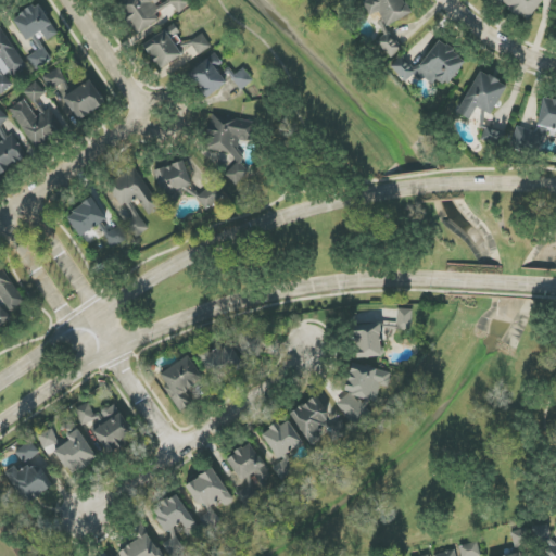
[(153,3),(160,0),(122,0),(118,2),(134,35),(162,22),(153,3)]
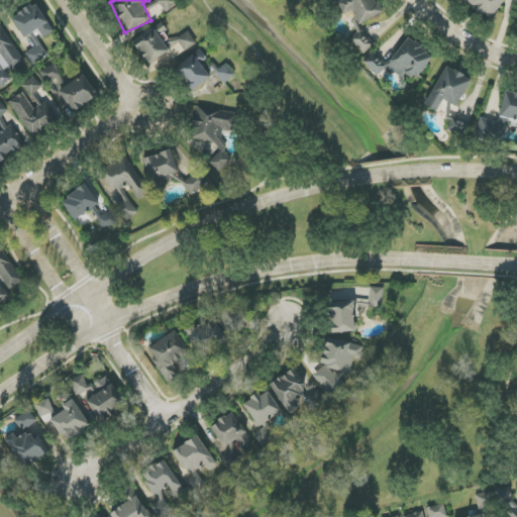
[(158,0),(167,12),(176,5),(172,0),(158,0)]
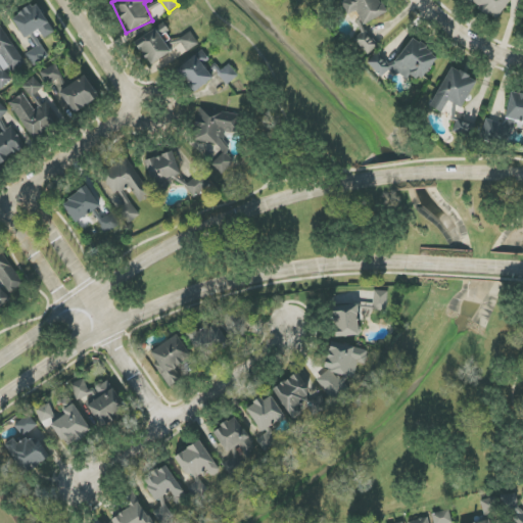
[(341,0),(346,15),(358,11),(362,24),(386,15),(381,0),(341,0)]
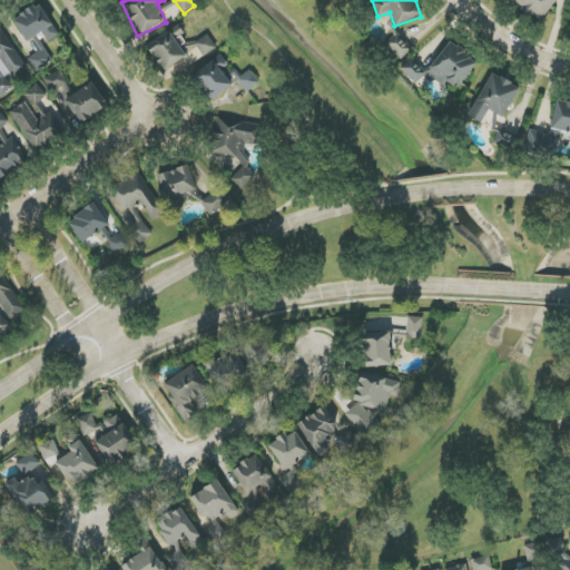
[(557,0),(502,0),(511,7),(514,3),(541,22),(557,0)]
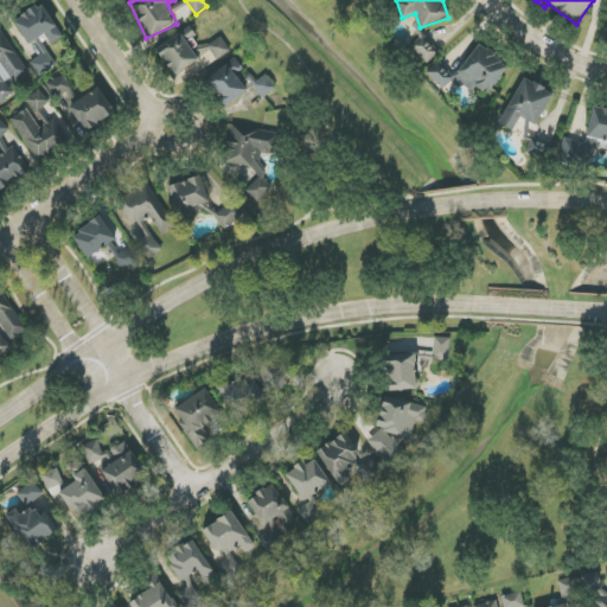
[(52,45),(64,36),(40,4),(13,23),(30,45),(44,34),(52,45)]
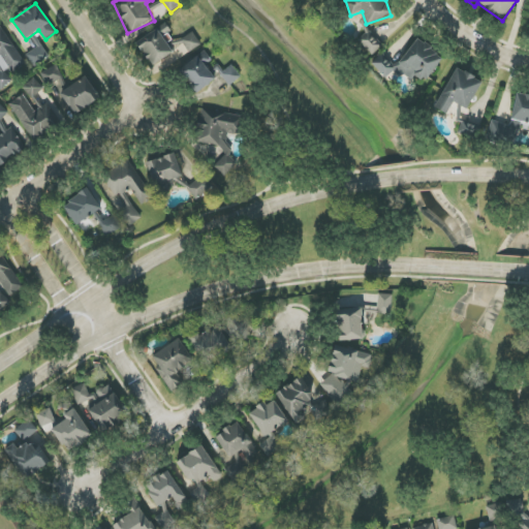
[(0,78),(5,87),(14,82),(9,74),(25,65),(2,26),(0,27),(0,78)]
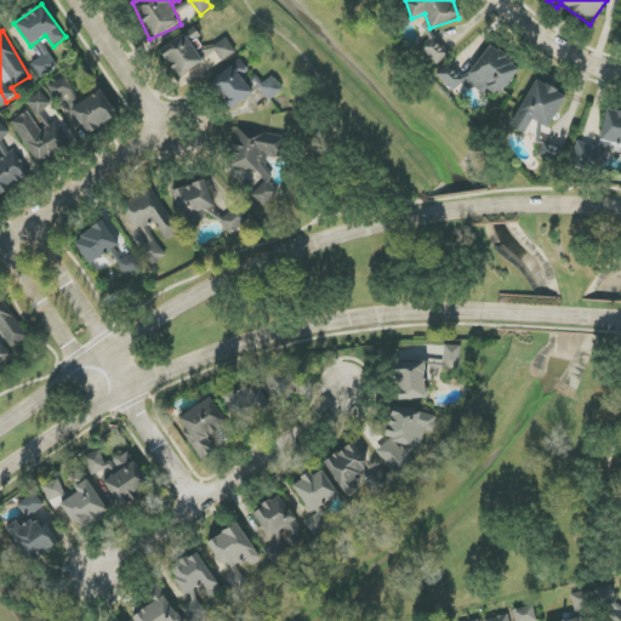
[(421,49),(438,64),(449,52),(432,36),(421,49)]
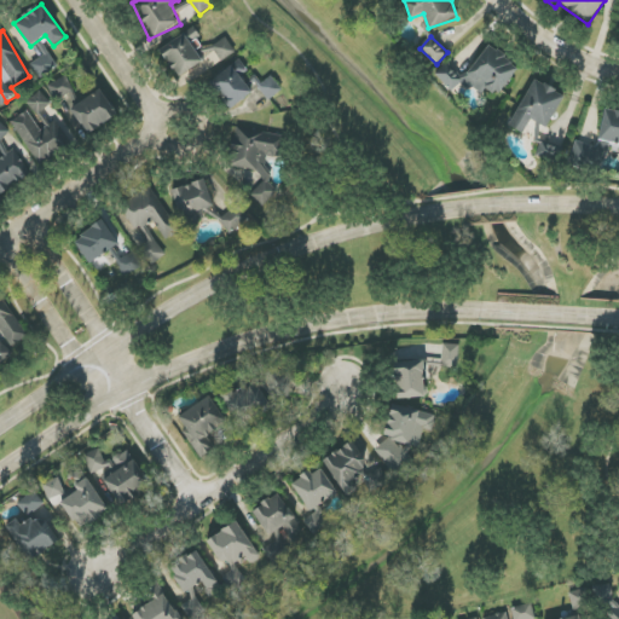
[(213,46),(223,61),(236,52),(226,38),(213,46)]
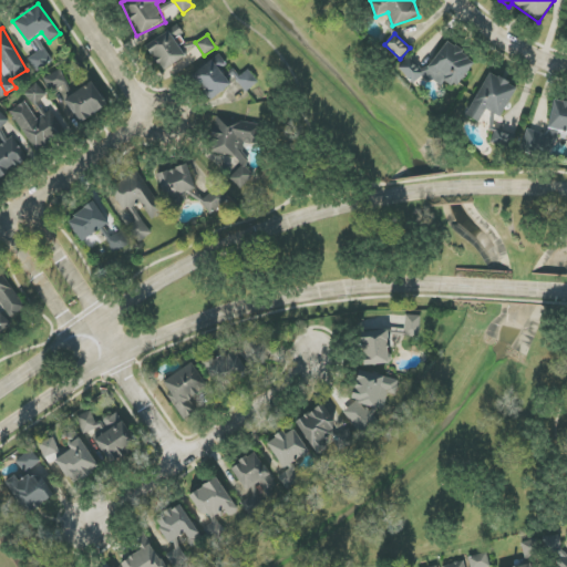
[(40,37),(34,40),(40,52),(29,58),(35,71),(52,62),(40,37)]
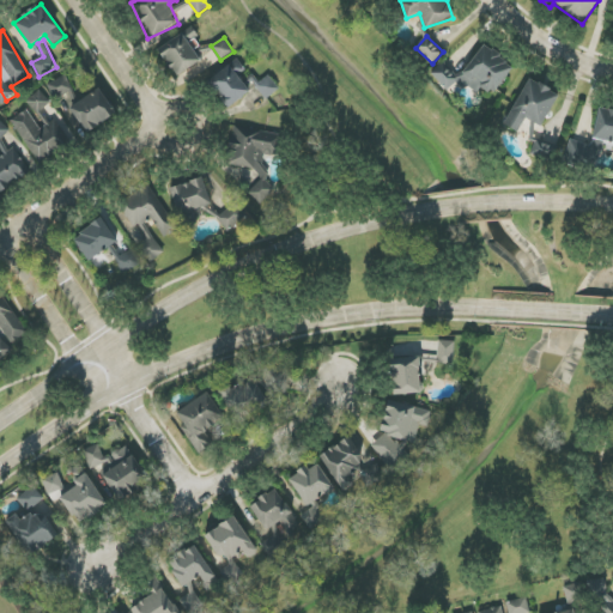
[(514,72),(490,44),(456,74),(444,61),(431,73),(445,90),(457,79),(474,96),(484,87),(490,93),(514,72)]
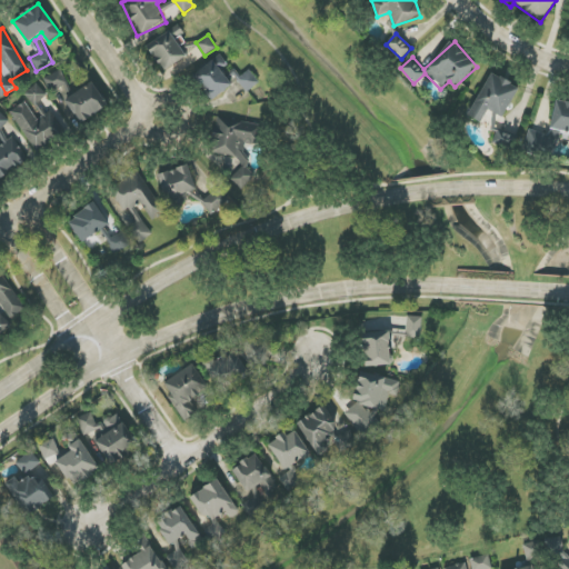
[(232,83),(221,71),(229,65),(218,53),(191,79),(212,102),(232,83)]
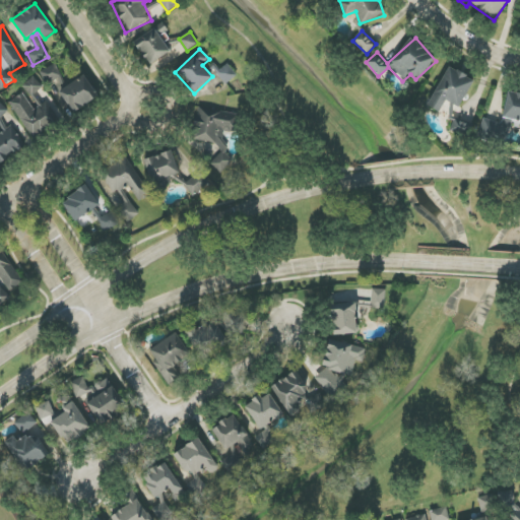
[(45,70),(55,92),(67,86),(56,65),(45,70)]
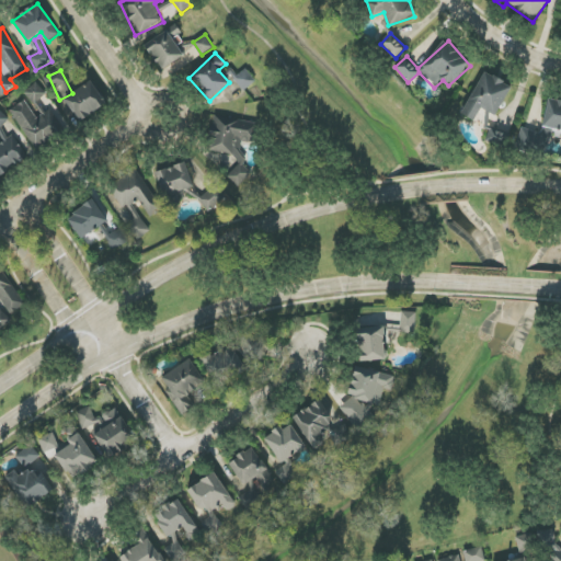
[(496,116),(512,87),(483,71),(461,115),(474,122),(481,109),(496,116)]
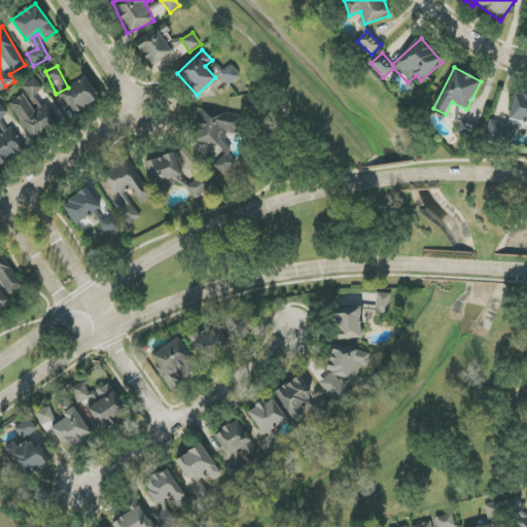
[(60,94),(75,114),(100,97),(84,75),(60,94)]
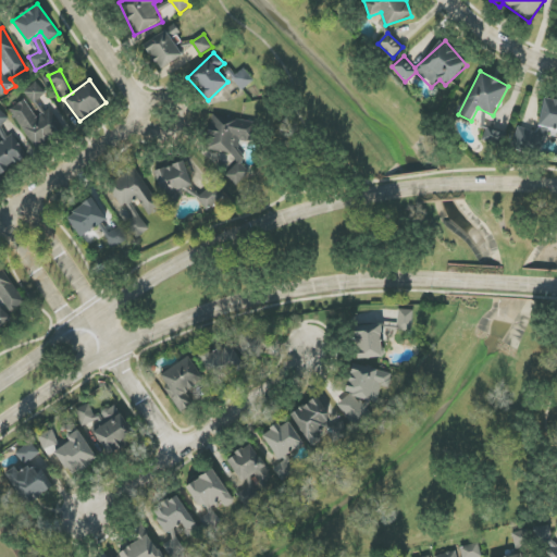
[(46,93),(36,82),(24,93),(34,103),(46,93)]
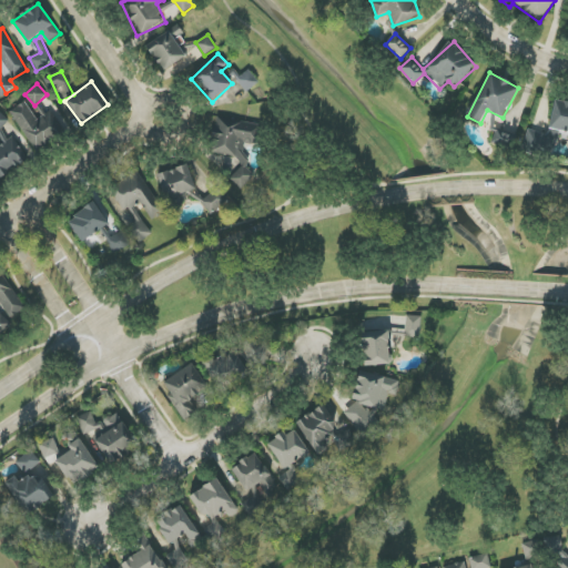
[(567,102),(555,100),(548,134),(527,130),(523,150),(554,156),(559,131),(567,132),(567,102)]
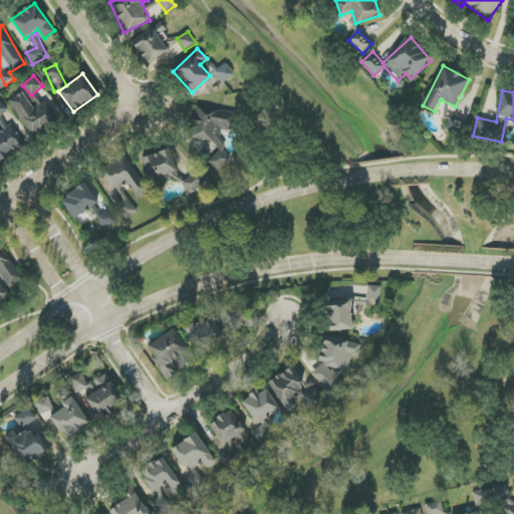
[(30,137),(59,120),(48,99),(32,108),(23,92),(10,99),(30,137)]
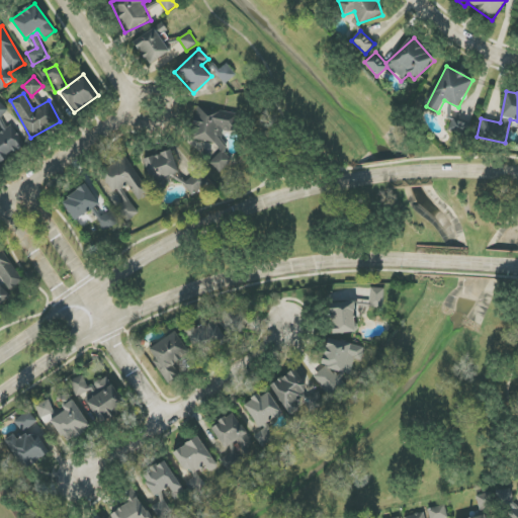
[(0,163),(0,164),(25,147),(4,115),(8,112),(0,101),(0,100),(0,163)]
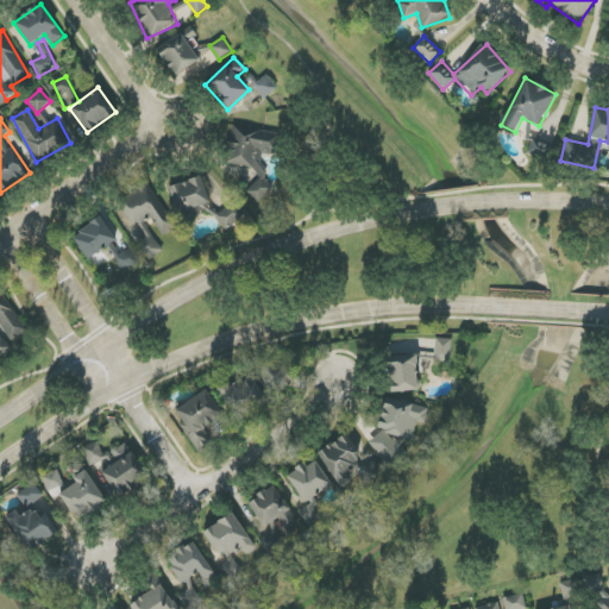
[(275,135),(233,124),(224,163),(257,170),(251,195),(265,199),(269,183),(263,182),(267,167),(268,167),(275,135)]
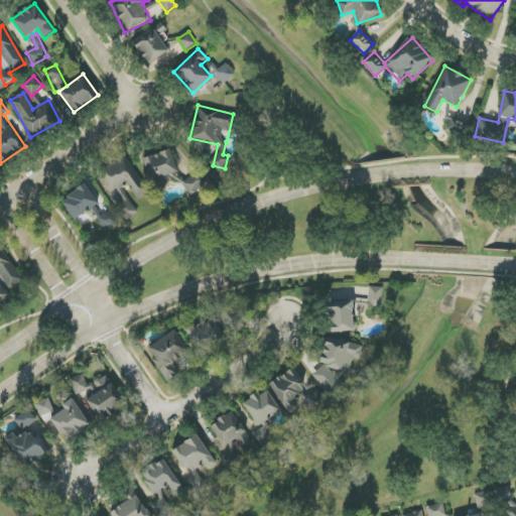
[(144,157),(152,187),(162,184),(160,177),(177,173),(172,150),(144,157)]
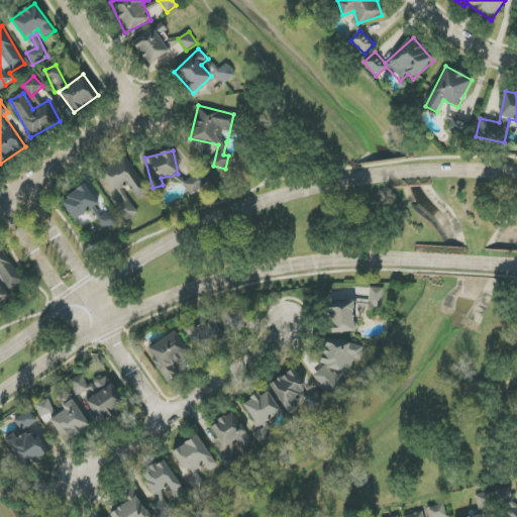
[(138,200),(150,193),(126,156),(102,172),(122,203),(128,199),(122,190),(128,185),(138,200)]
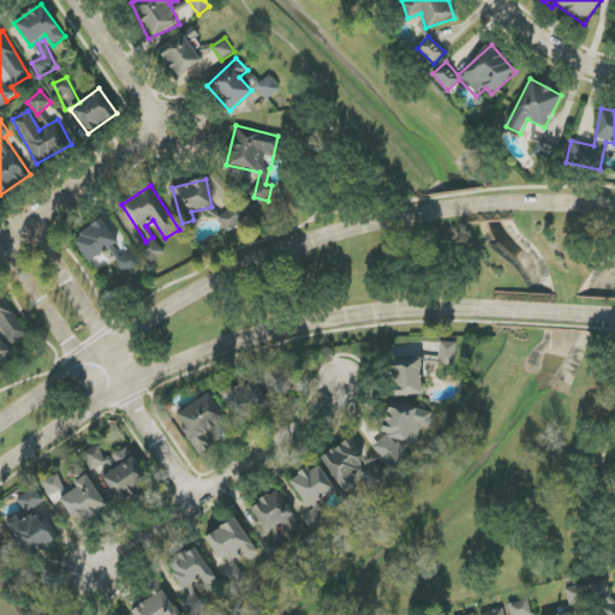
[(248,216),(237,203),(218,219),(228,232),(248,216)]
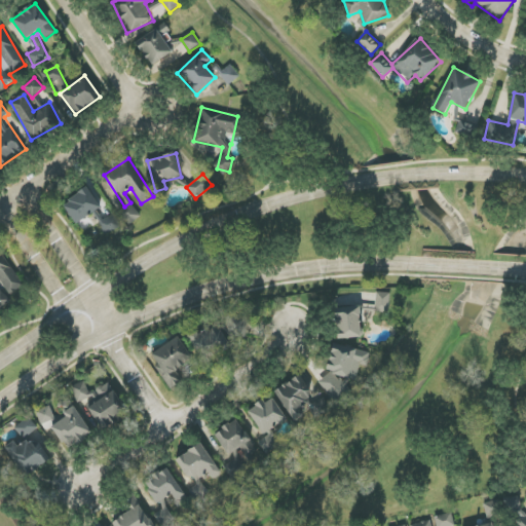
[(74,224),(101,210),(89,188),(63,202),(74,224)]
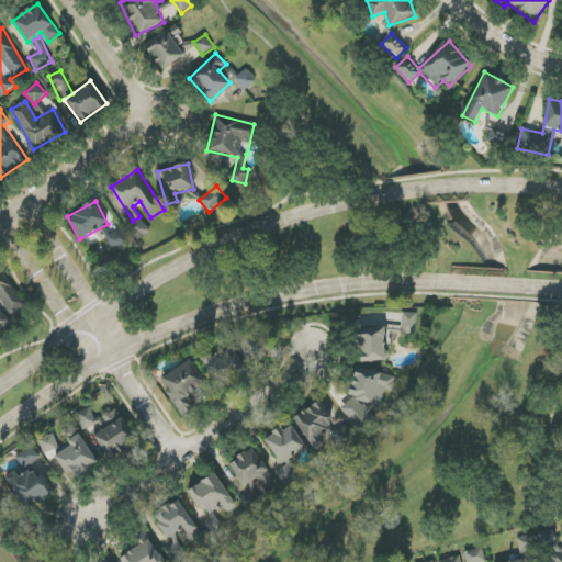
[(148,227),(137,215),(107,243),(117,255),(148,227)]
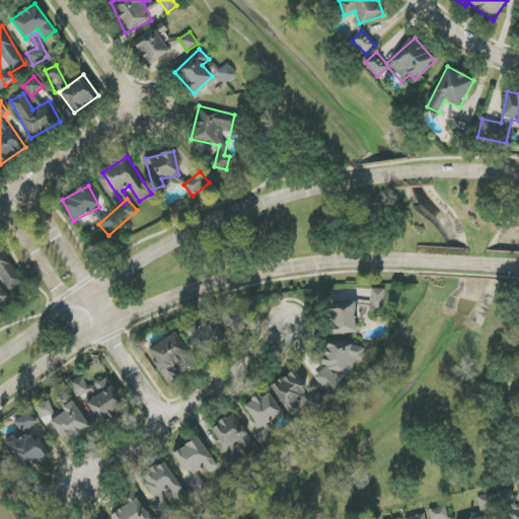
[(0,244),(0,296),(3,302),(10,299),(6,292),(21,285),(1,244),(0,244)]
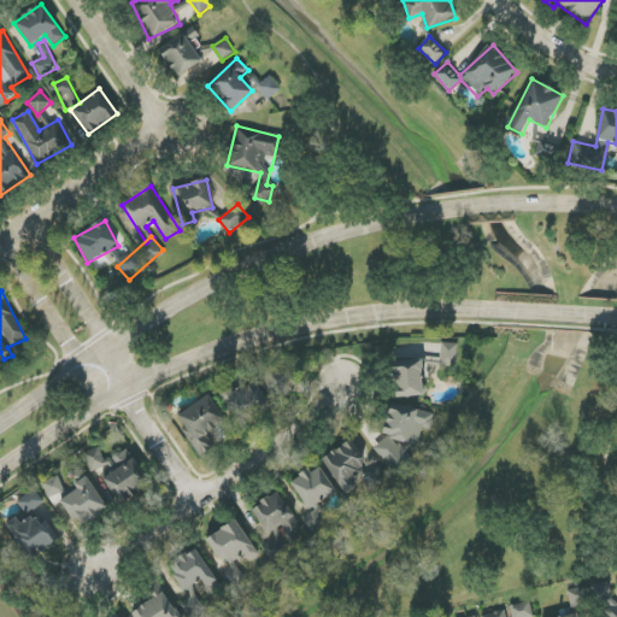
[(458,344),(441,344),(440,366),(457,366),(458,344)]
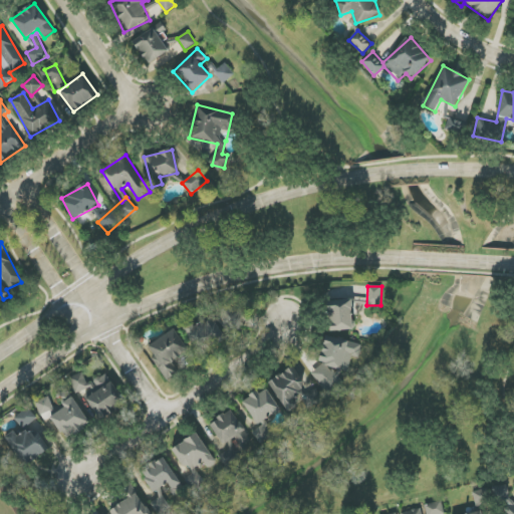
[(353,301),(328,300),(328,330),(353,331),(353,301)]
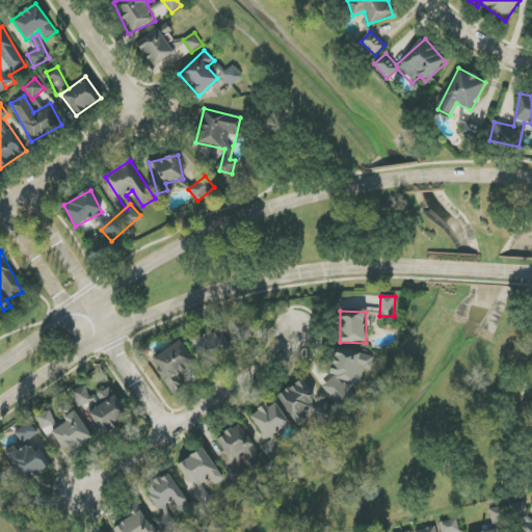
[(253,322),(234,317),(228,338),(246,343),(253,322)]
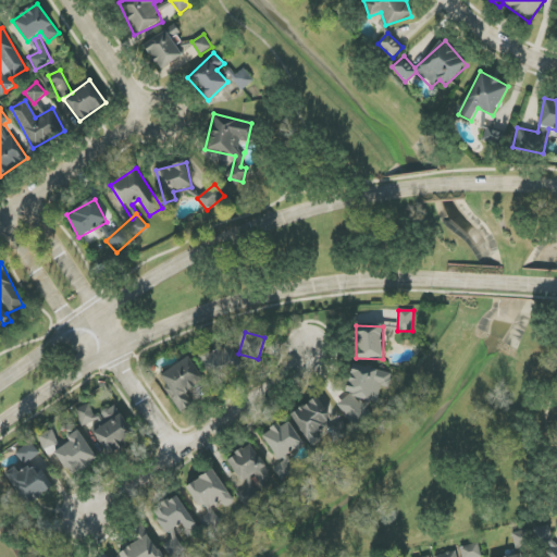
[(207,347),(197,354),(218,385),(244,368),(227,343),(210,354),(207,347)]
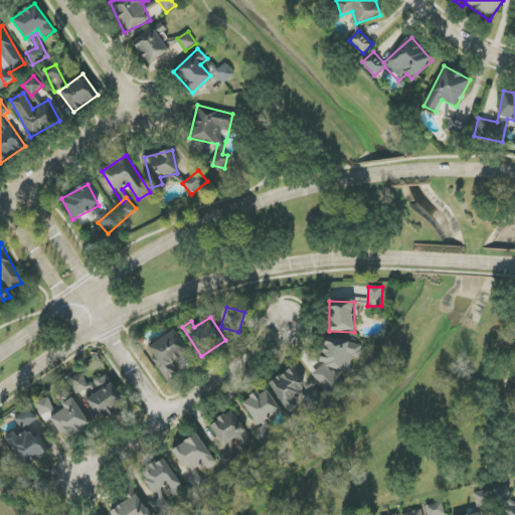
[(167,380),(177,374),(170,363),(189,351),(175,329),(147,347),(167,380)]
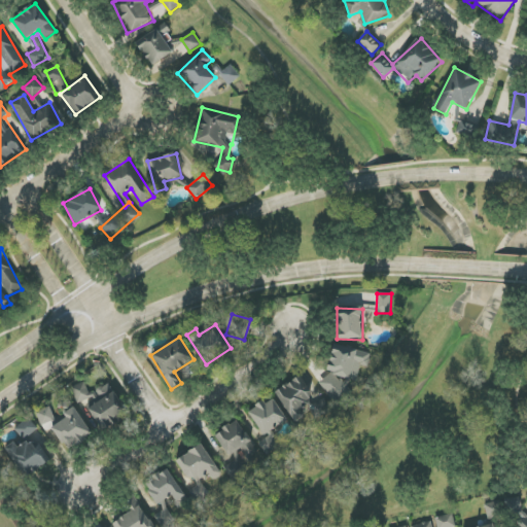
[(371,353),(332,344),(326,371),(322,387),(332,389),(329,402),(345,406),(351,381),(357,382),(360,365),(367,367),(371,353)]
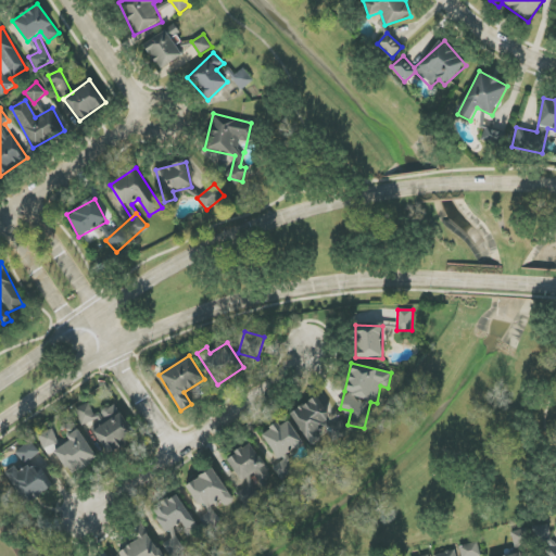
[(290,414),(310,443),(327,432),(335,443),(350,433),(339,418),(333,421),(317,396),(290,414)]
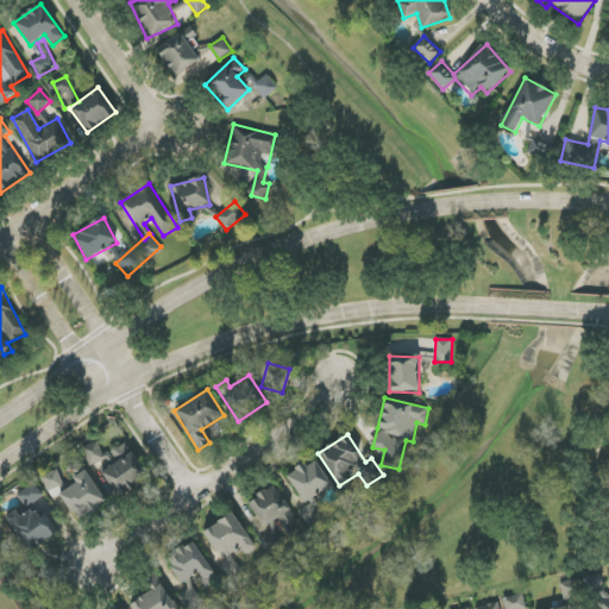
[(90,466),(108,458),(99,440),(82,450),(90,466)]
